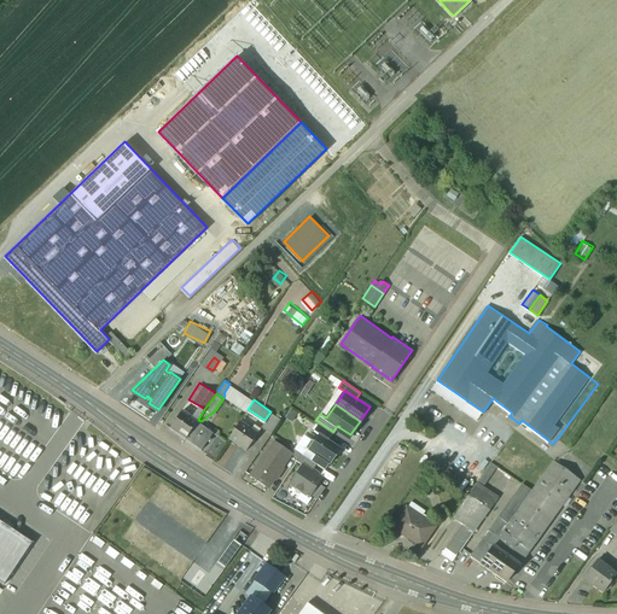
[(199,405),(192,415),(198,420),(204,409),(199,405)]
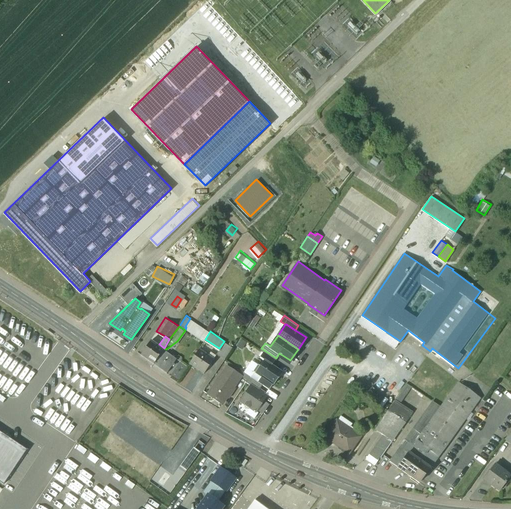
[(159,344),(150,338),(141,353),(154,362),(164,348),(159,344)]
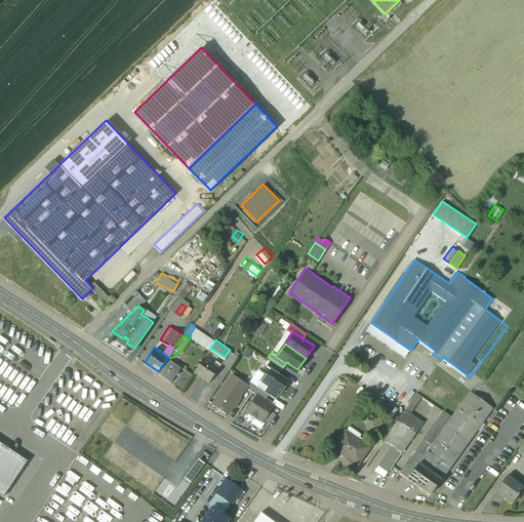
[(205,356),(195,370),(209,380),(219,365),(205,356)]
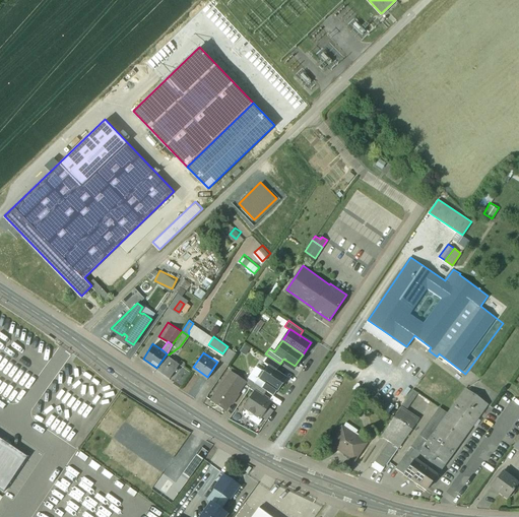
[(169,354),(167,353),(156,368),(170,376),(179,362),(169,354)]
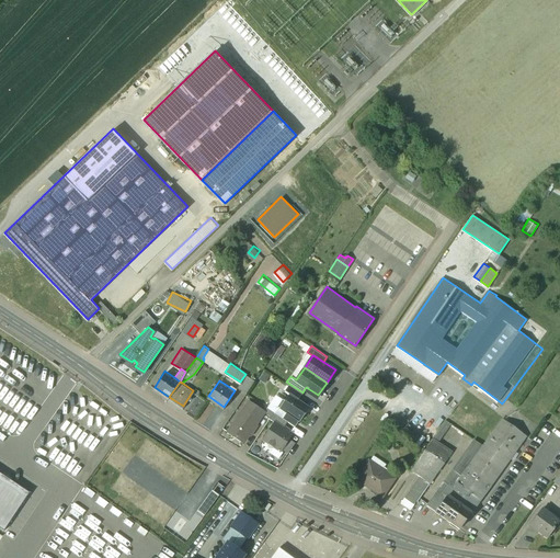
[(303,393),(289,384),(285,389),(289,393),(285,399),(284,398),(278,405),(281,407),(299,420),(300,420),(305,412),(306,412),(310,406),(298,398),(303,393)]
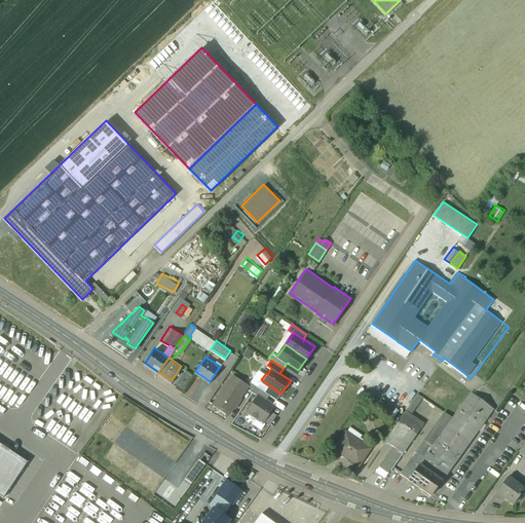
[(233,375),(215,404),(229,413),(233,407),(234,406),(238,402),(237,400),(248,384),(233,375)]
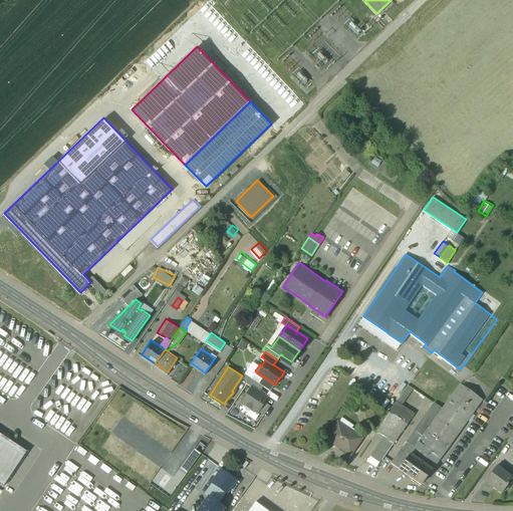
[(260,381),(251,376),(248,382),(252,386),(260,391),(264,385),(260,381)]
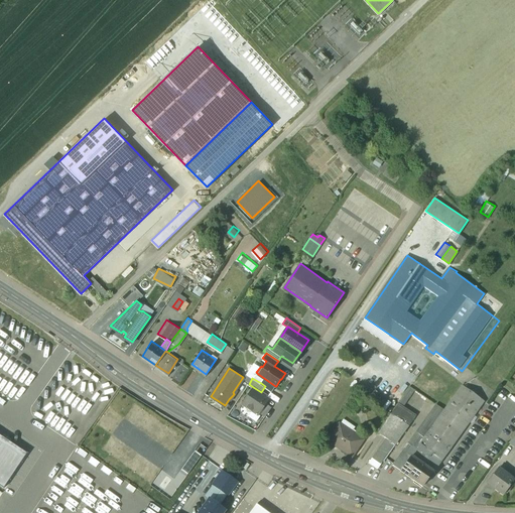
[(275,386),(264,378),(261,383),(265,386),(271,390),(275,386)]
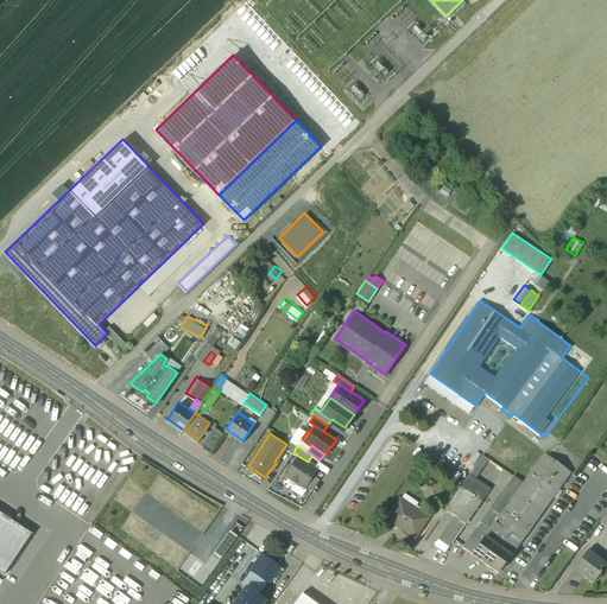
[(570,470),(545,452),(537,463),(562,482),(570,470)]
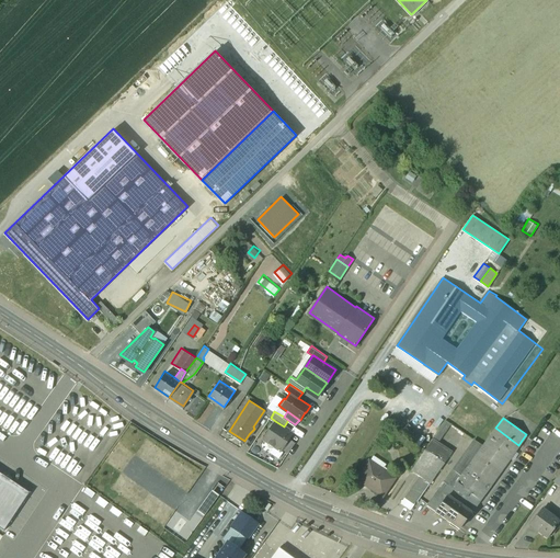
[(446,420),(435,433),(438,437),(450,423),(446,420)]
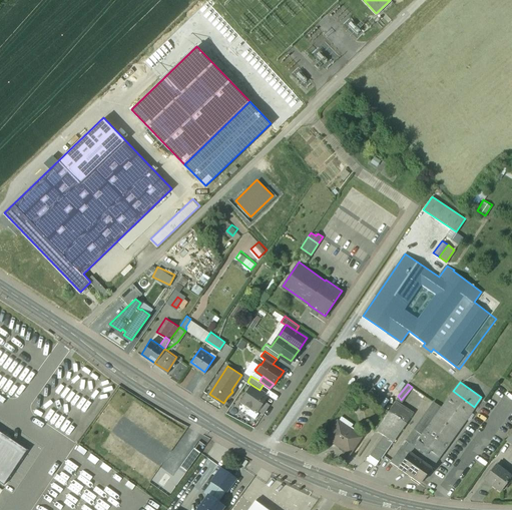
[(260,390),(251,385),(241,400),(257,410),(268,395),(260,390)]
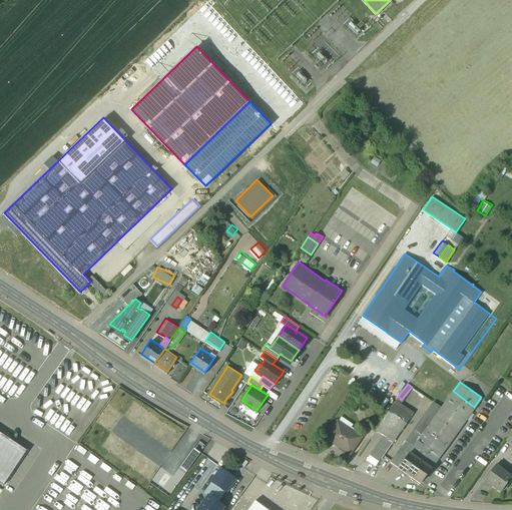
[(423,433),(410,452),(431,467),(474,407),(453,391),(442,406),(423,433)]
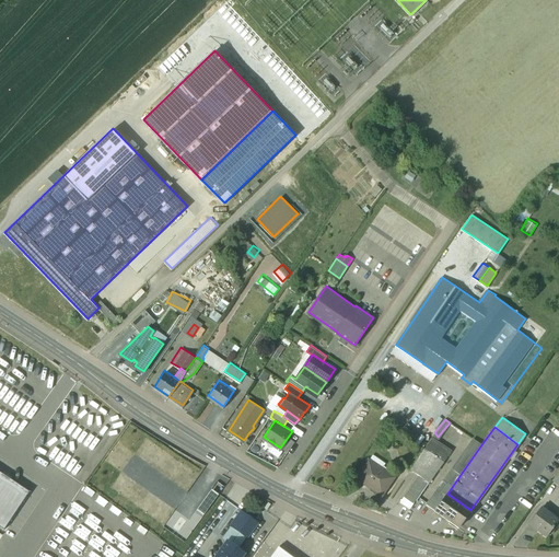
[(392,436),(382,428),(374,439),(384,447),(392,436)]
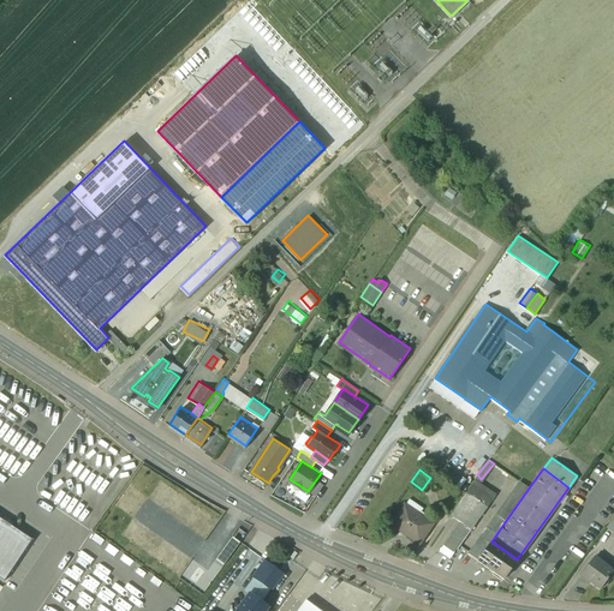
[(499,513),(507,519),(530,486),(522,480),(499,513)]
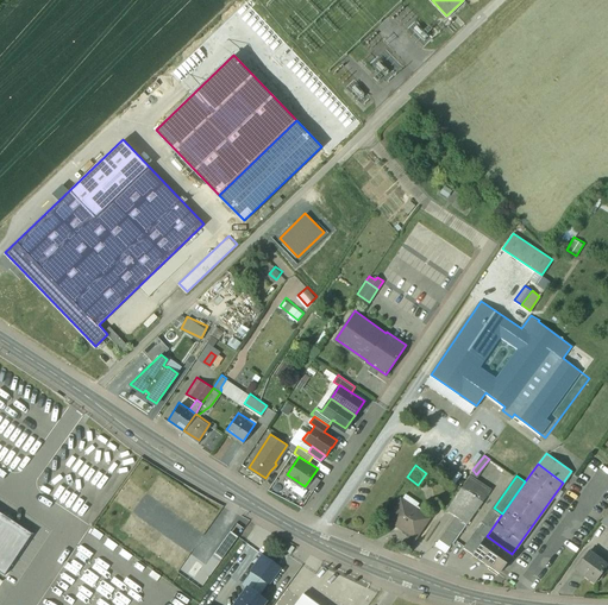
[(465,487),(482,500),(490,490),(474,478),(465,487)]
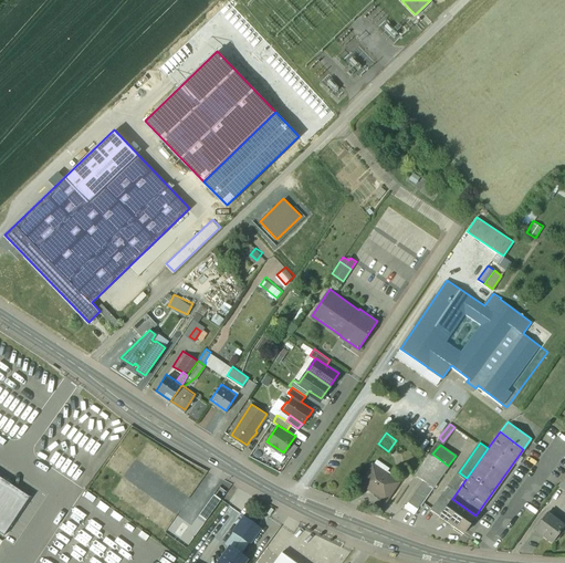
[(432,454),(425,465),(428,467),(421,476),(425,479),(419,486),(428,492),(448,466),(432,454)]
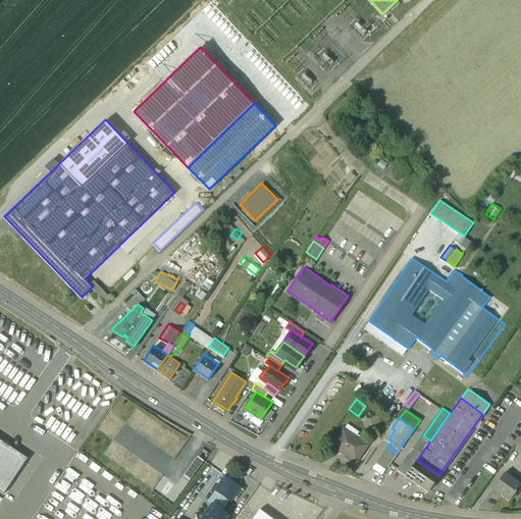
[(368,443),(344,427),(333,444),(357,459),(368,443)]
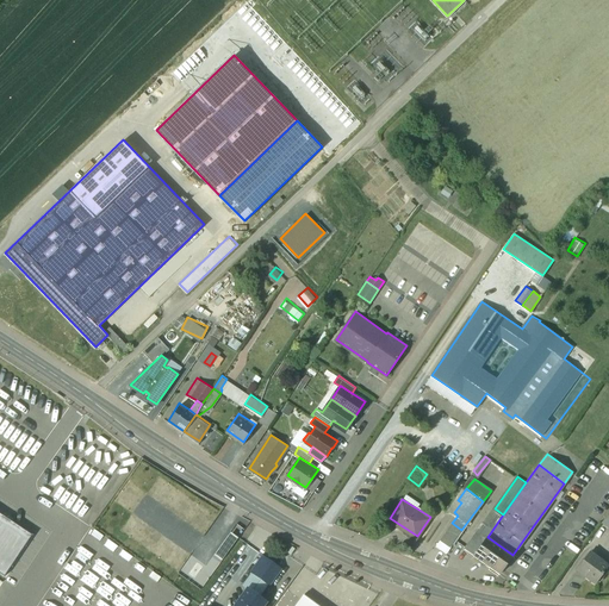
[(495,508),(465,547),(474,554),(488,537),(503,514),(495,508)]
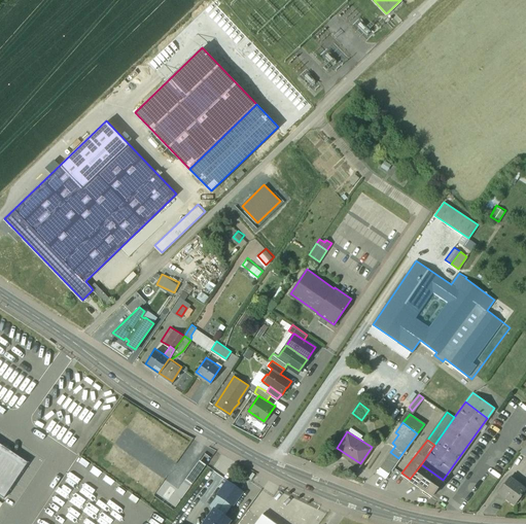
[(28,460),(0,441),(0,493),(3,496),(28,460)]
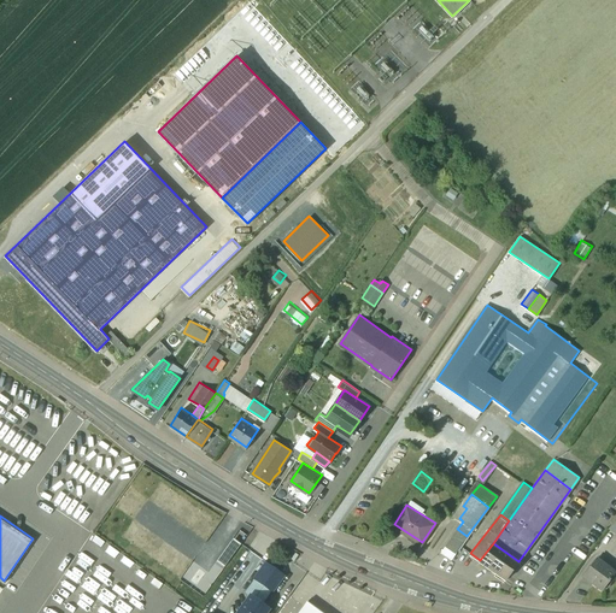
[(457,529),(445,544),(456,552),(467,537),(467,536),(457,529)]
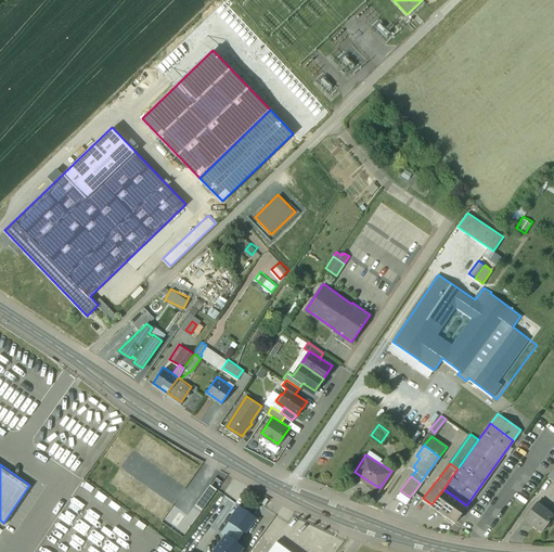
[(196,503),(203,508),(218,486),(211,482),(196,503)]
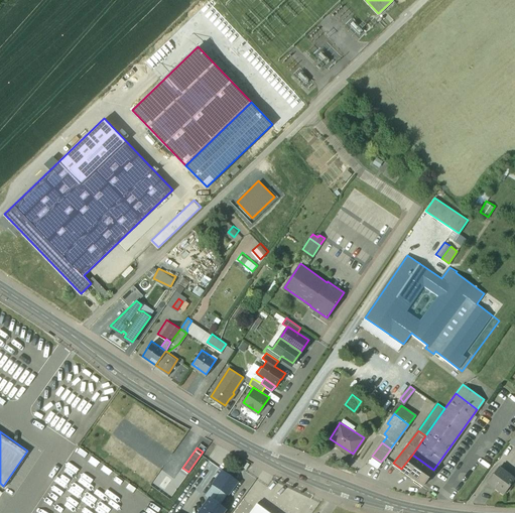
[(412,455),(401,469),(422,484),(433,470),(412,455)]
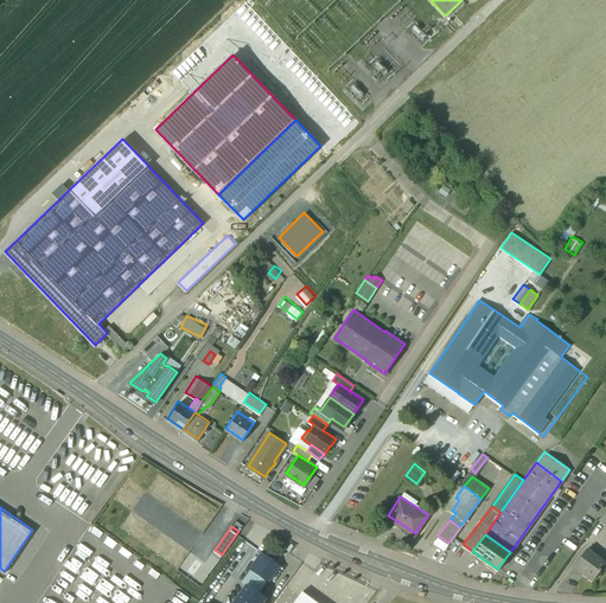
[(605,560),(587,547),(574,565),(578,568),(578,569),(593,579),(605,563),(605,560)]
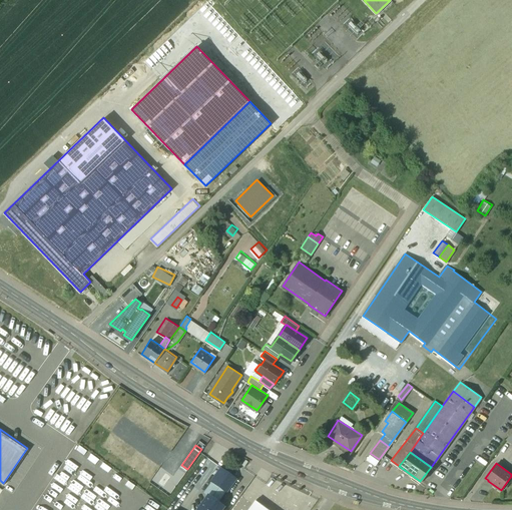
[(236,477),(221,466),(211,480),(226,491),(236,477)]
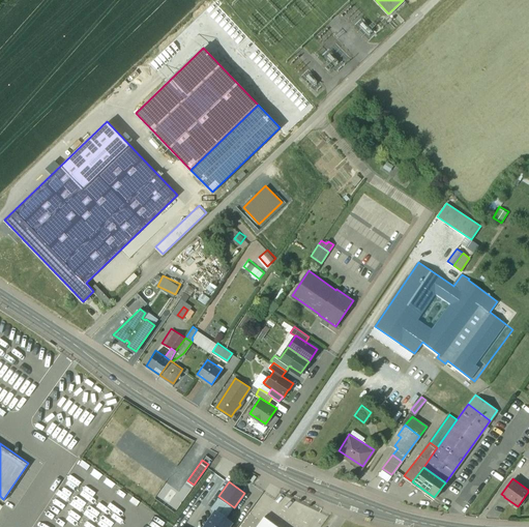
[(227,526),(231,522),(215,511),(203,526),(227,526)]
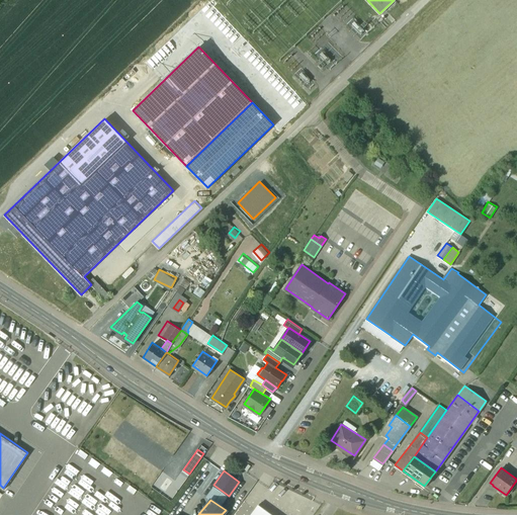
[(273,514),(258,504),(250,514),(273,514)]
